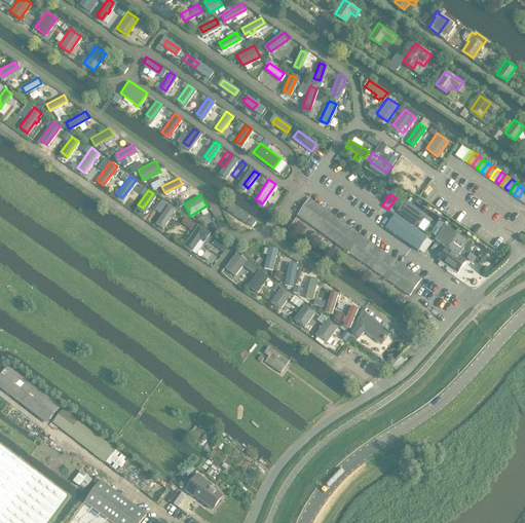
[(296,214),(408,293),(420,276),(308,196),(296,214)]
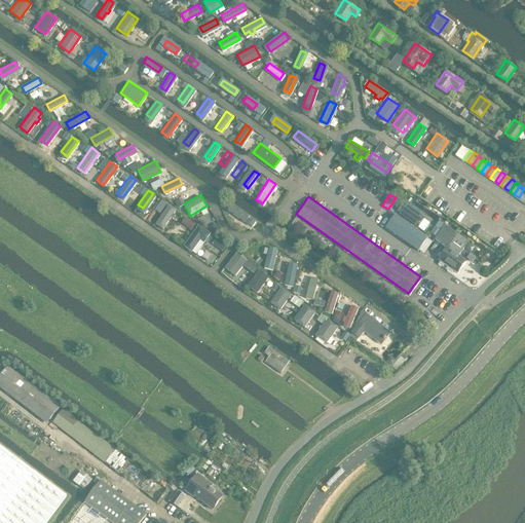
[(401,201),(396,197),(388,209),(394,213),(401,201)]
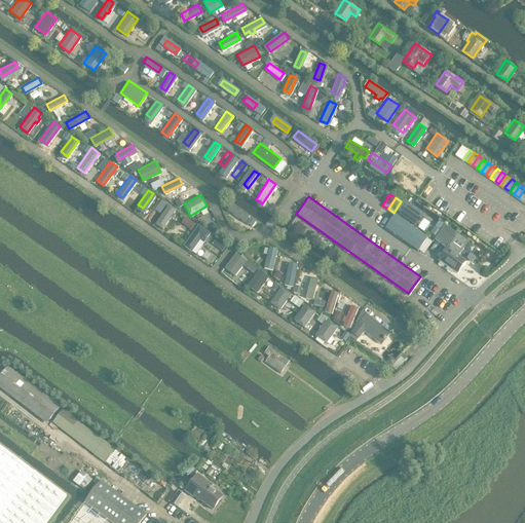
[(406,209),(411,201),(406,197),(400,206),(400,204),(395,211),(417,227),(422,221),(406,209)]
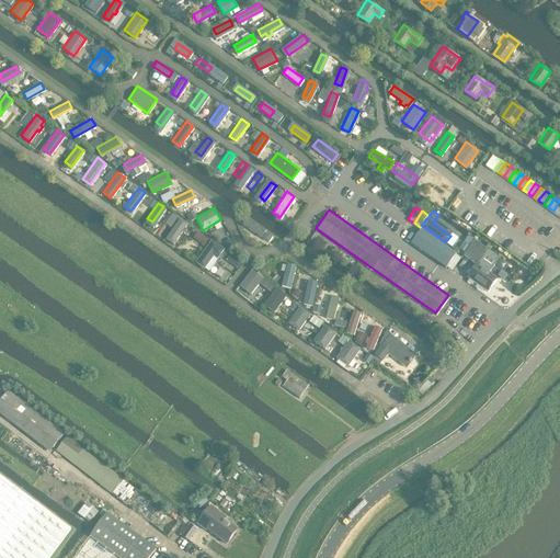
[(265,228),(247,215),(241,223),(260,236),(265,228)]
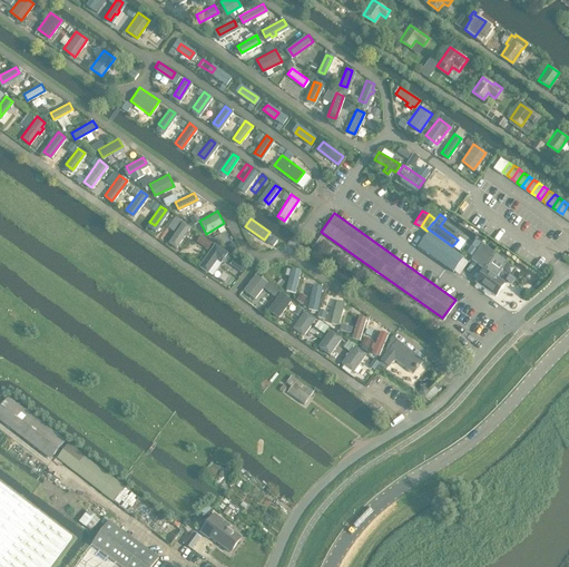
[(167,241),(176,246),(190,225),(182,220),(167,241)]
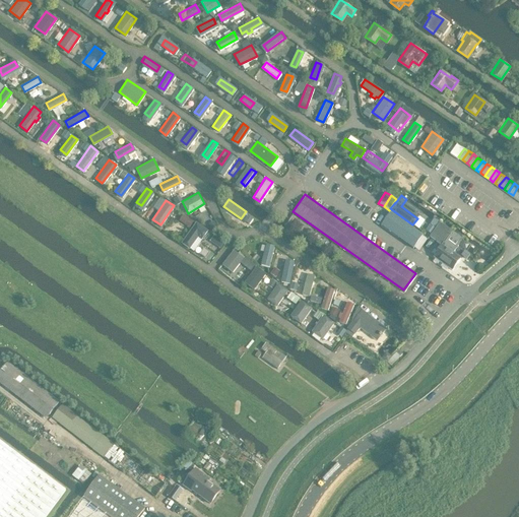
[(412,247),(423,234),(389,210),(380,223),(412,247)]
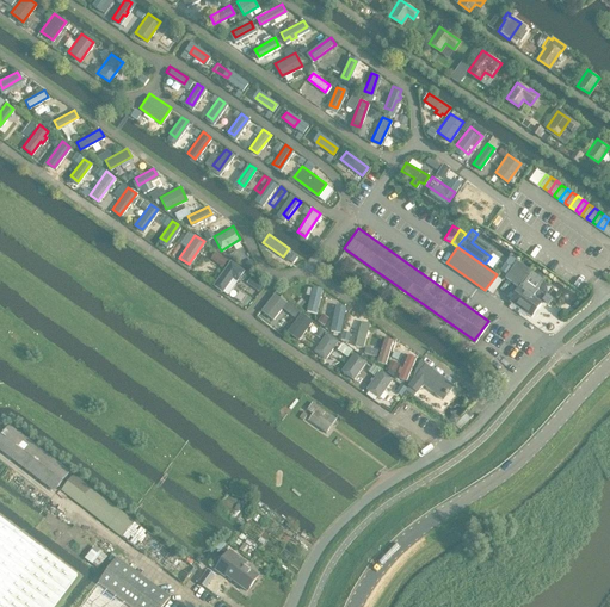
[(230,259),(214,282),(222,287),(239,266),(230,259)]
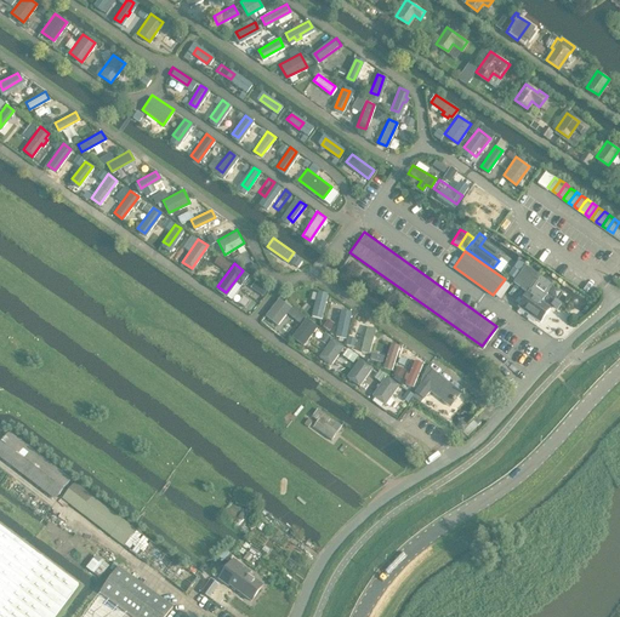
[(540,300),(551,283),(539,274),(524,263),(512,280),(527,290),(517,304),(539,320),(549,307),(540,300)]
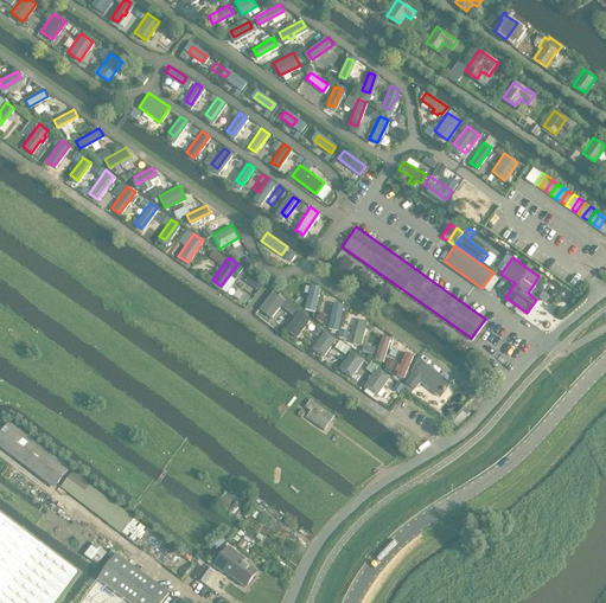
[(319,286),(312,283),(307,303),(314,305),(319,286)]
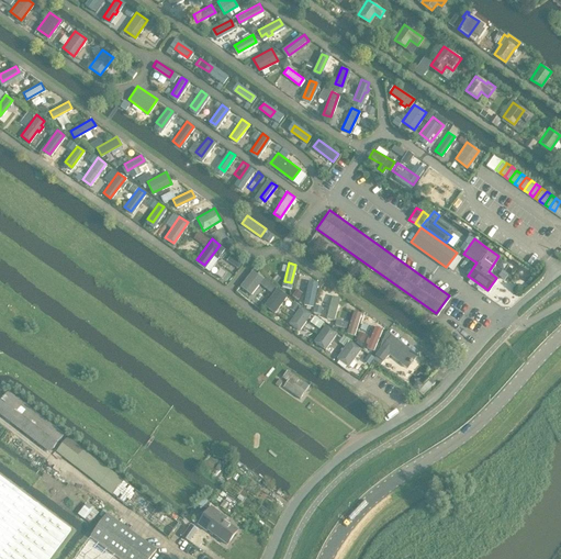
[(239,284),(250,293),(262,278),(251,269),(239,284)]
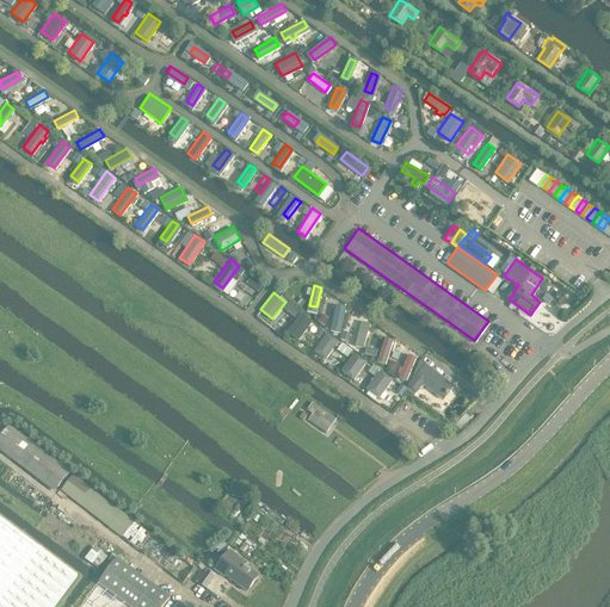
[(339,330),(345,304),(336,303),(331,328),(339,330)]
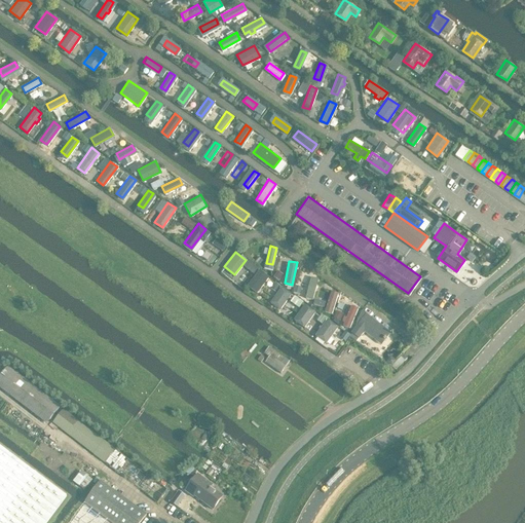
[(258,268),(246,284),(256,292),(268,275),(258,268)]
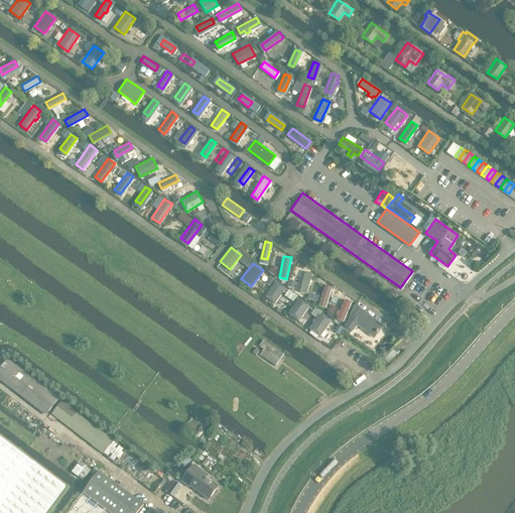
[(304,270),(298,290),(305,292),(311,272),(304,270)]
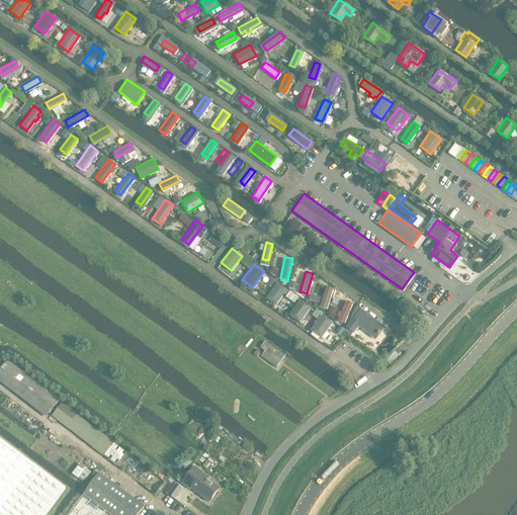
[(265,296),(274,304),(285,287),(276,280),(265,296)]
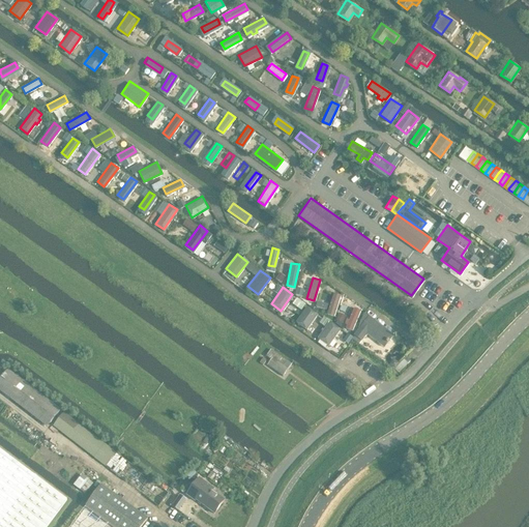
[(332,291),(326,313),(333,315),(340,294),(332,291)]
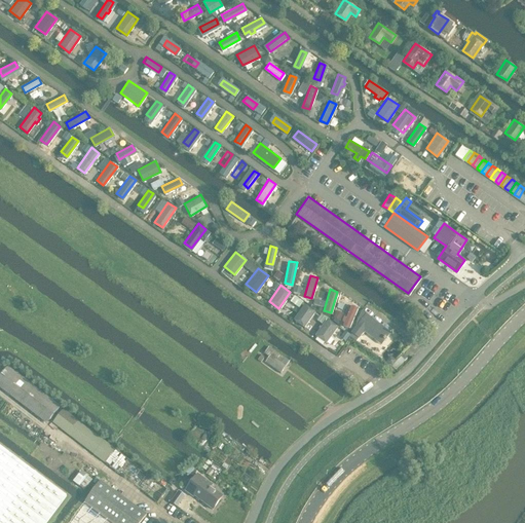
[(314,310),(303,302),(293,318),(303,326),(314,310)]
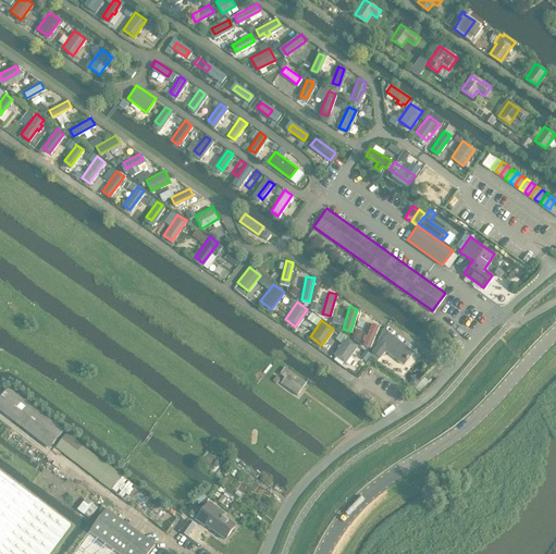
[(371,322),(362,343),(369,346),(378,324),(371,322)]
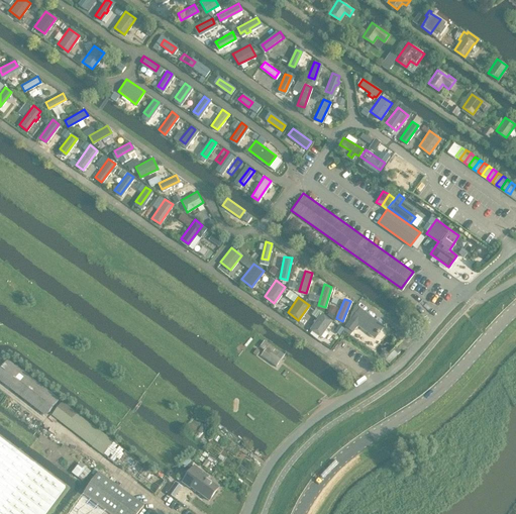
[(348,319),(342,328),(349,333),(356,325),(357,323),(369,332),(369,333),(373,335),(374,336),(377,332),(378,332),(379,332),(379,331),(379,330),(379,329),(380,329),(382,326),(383,325),(354,304),(348,319)]
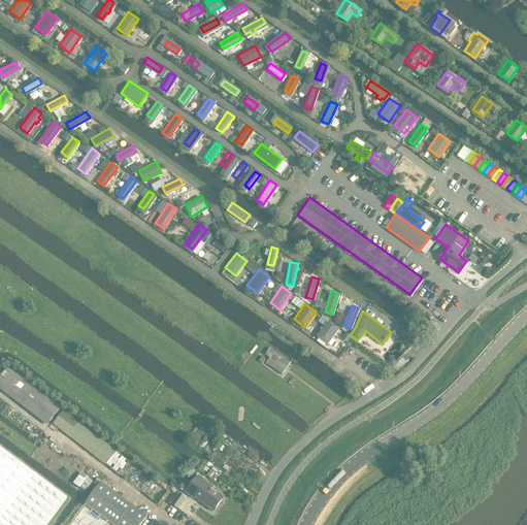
[(327,343),(338,327),(327,319),(316,335),(327,343)]
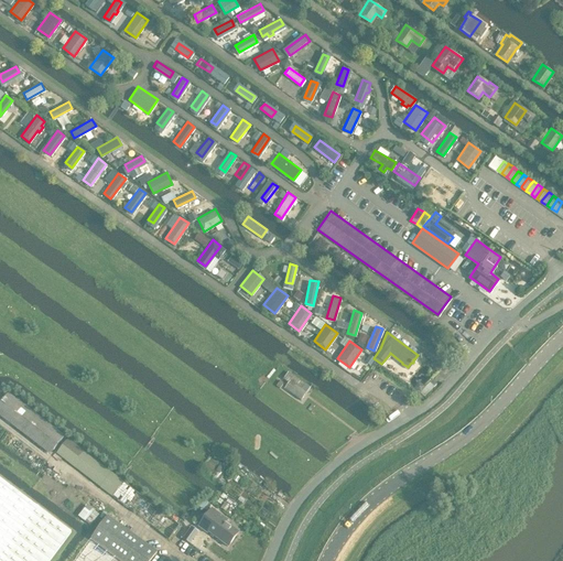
[(300,398),(305,390),(309,386),(287,370),(282,377),(289,383),(285,387),(300,398)]
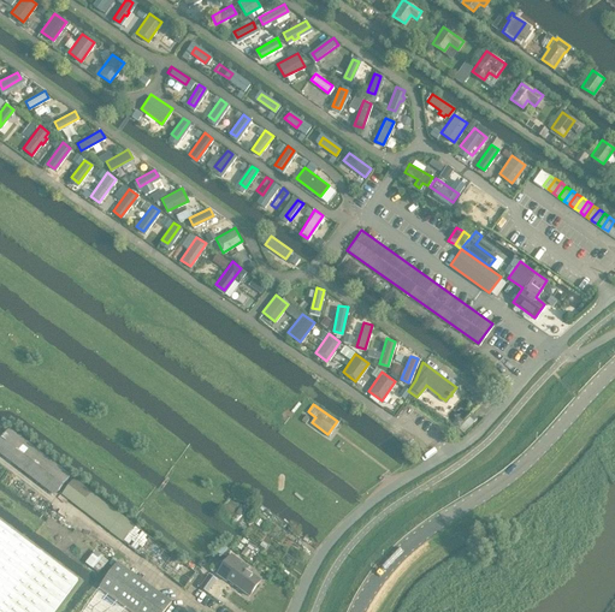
[(471,413),(457,426),(462,431),(475,417),(471,413)]
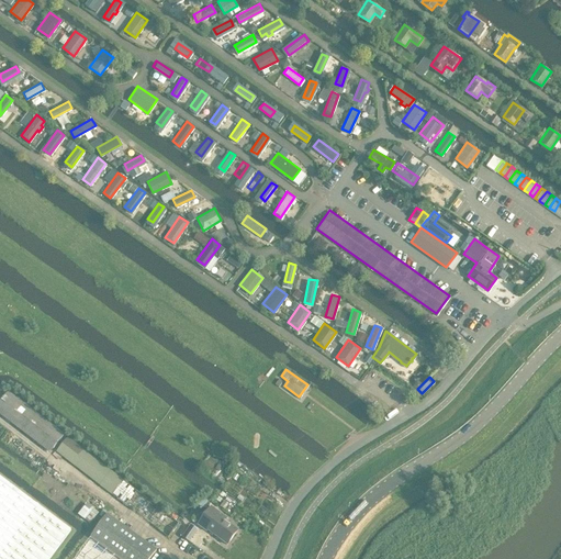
[(8,390),(0,399),(0,412),(49,450),(54,445),(64,433),(8,390)]
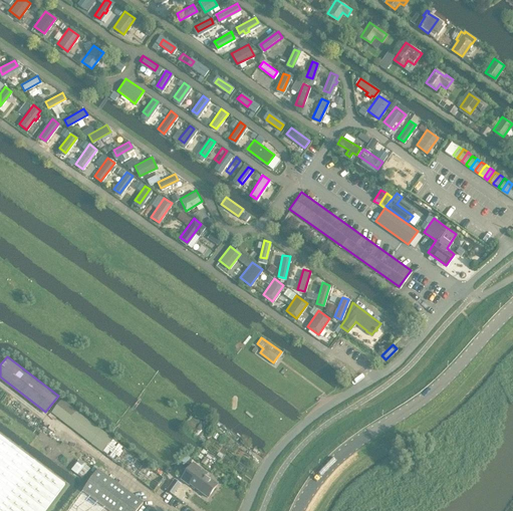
[(52,409),(50,411),(101,450),(112,437),(60,398),(52,409)]
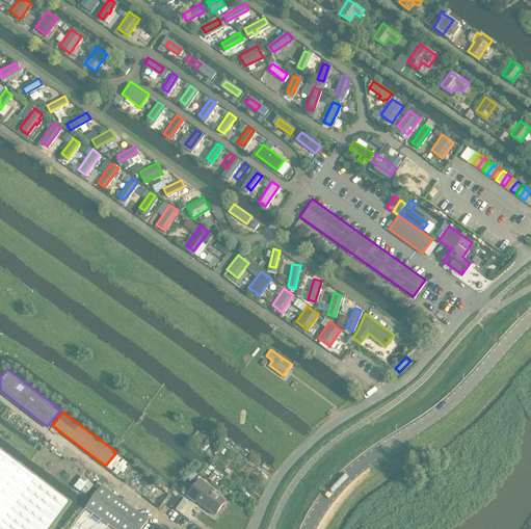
[(0,521),(34,475),(0,449),(0,521)]
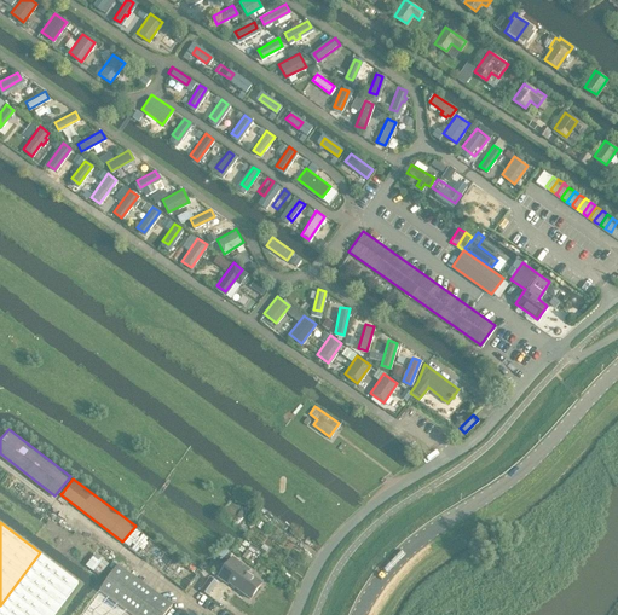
[(51,614),(78,580),(40,552),(0,605),(0,614),(51,614)]
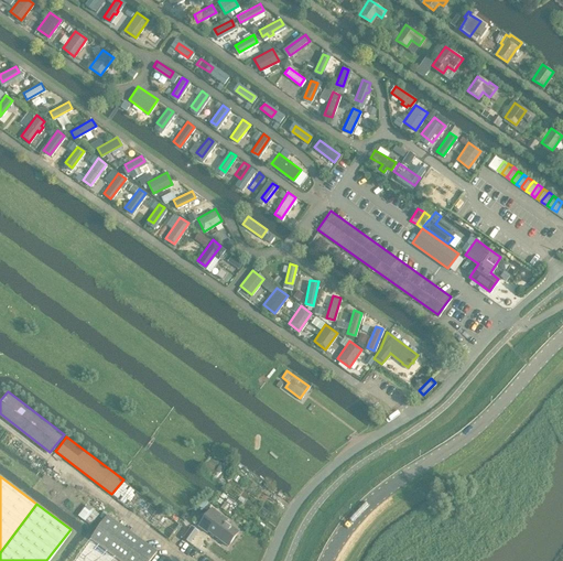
[(85,504),(77,515),(89,525),(97,514),(85,504)]
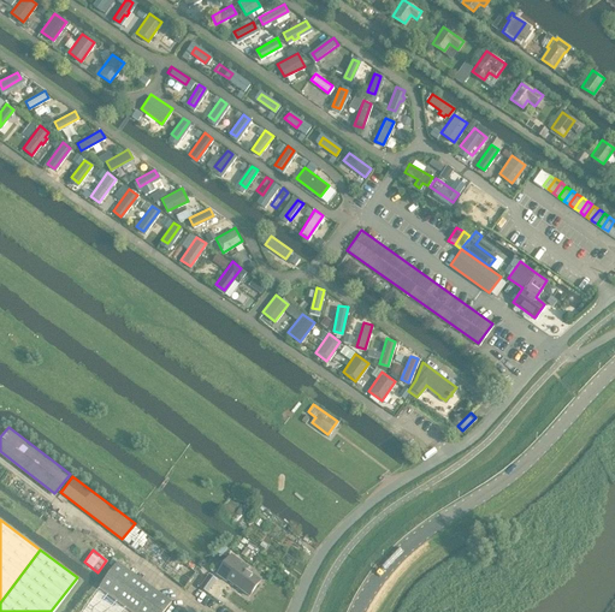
[(225,580),(226,578),(248,594),(259,578),(246,568),(247,565),(231,553),(216,572),(225,580)]
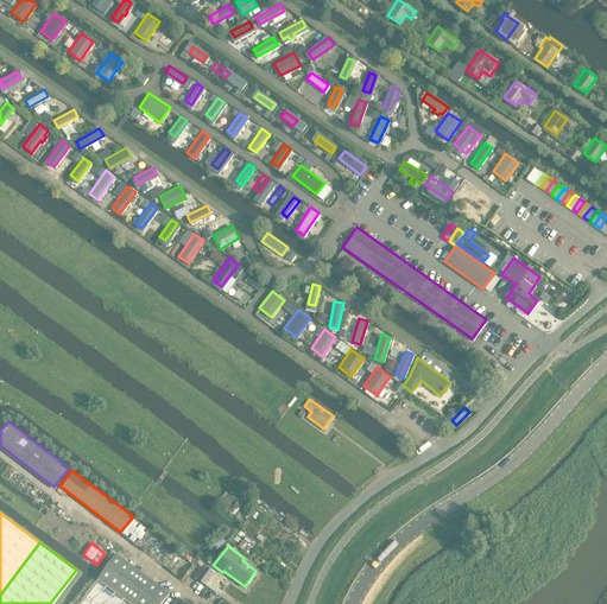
[(159,603),(169,592),(115,553),(97,577),(133,603),(159,603)]
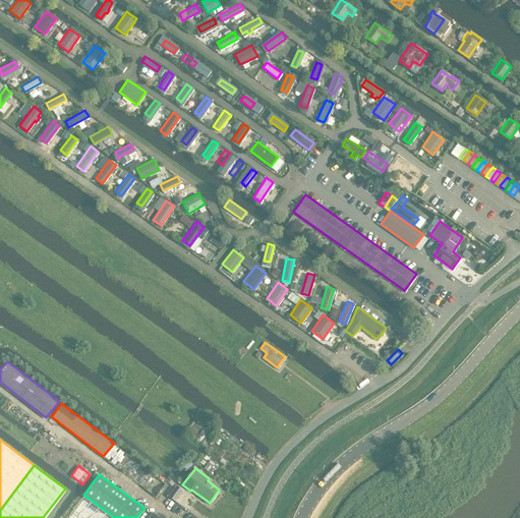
[(175,500),(182,491),(177,486),(169,497),(175,500)]
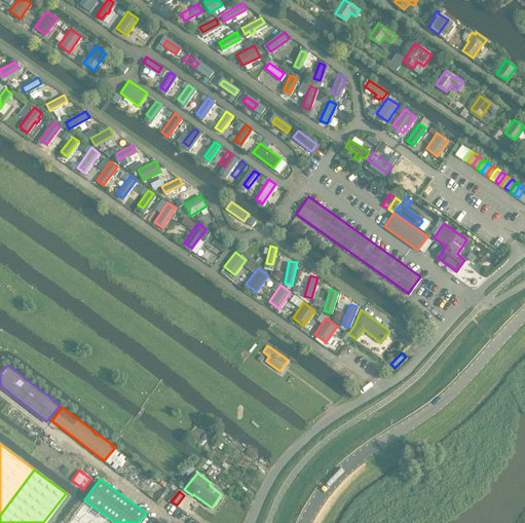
[(115,522),(84,499),(67,522),(115,522)]
